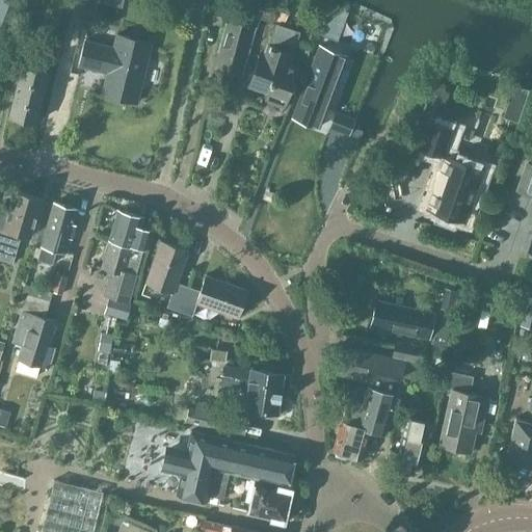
[(20,4),(9,0),(0,0),(0,27),(9,31),(20,4)]
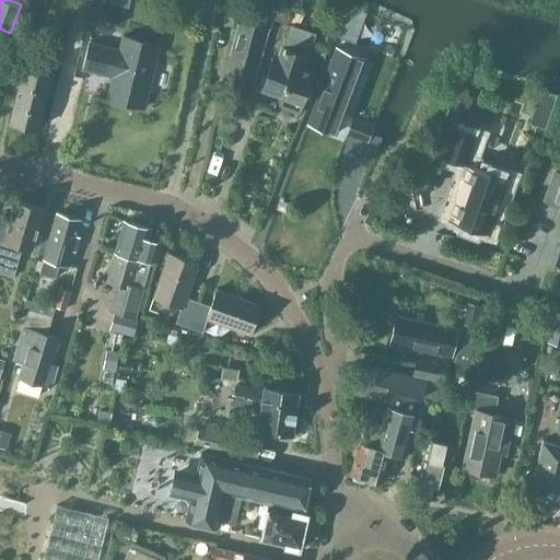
[(284,24),(289,11),(260,10),(254,10),(251,22),(243,20),(228,73),(254,81),(268,31),(270,32),(273,22),(284,24)]
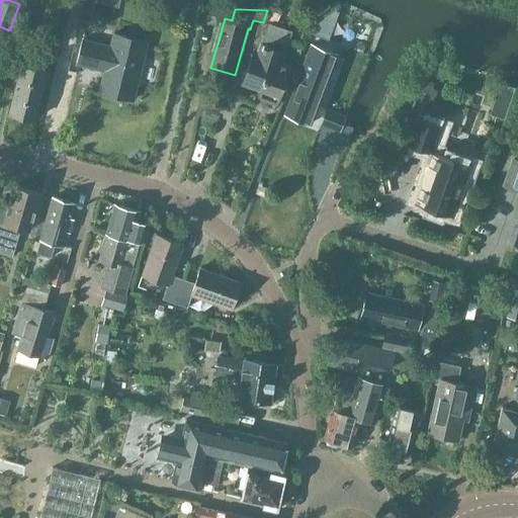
[(287,50),(292,31),(270,24),(265,42),(287,50)]
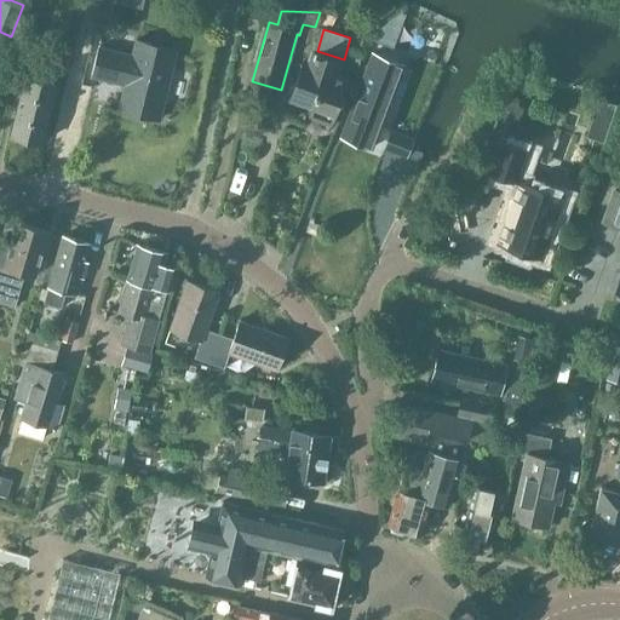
[(160,120),(177,51),(137,41),(133,57),(99,49),(93,78),(126,85),(120,110),(160,120)]
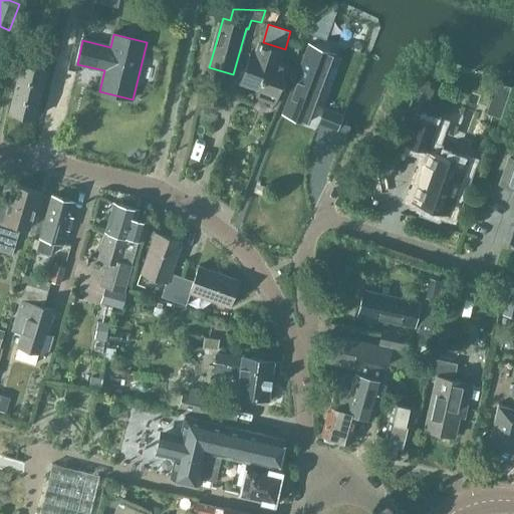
[(308,123),(335,53),(309,43),(283,113),(308,123)]
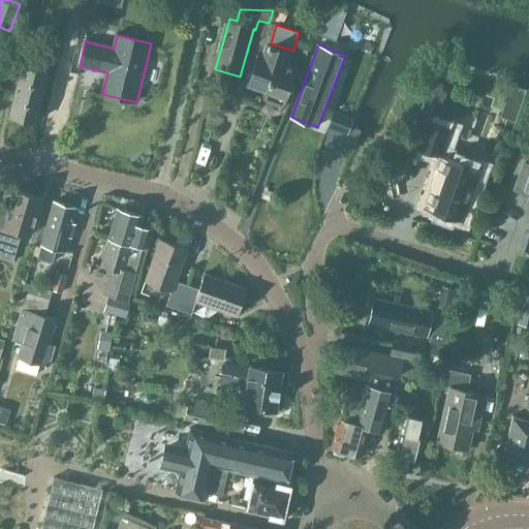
[(282,106),(300,55),(270,45),(265,59),(257,57),(249,83),(268,89),(265,100),(282,106)]
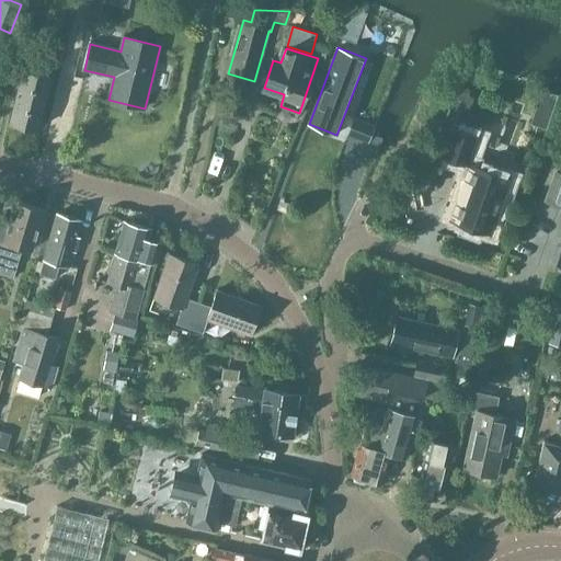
[(42,130),(54,77),(23,69),(10,123),(42,130)]
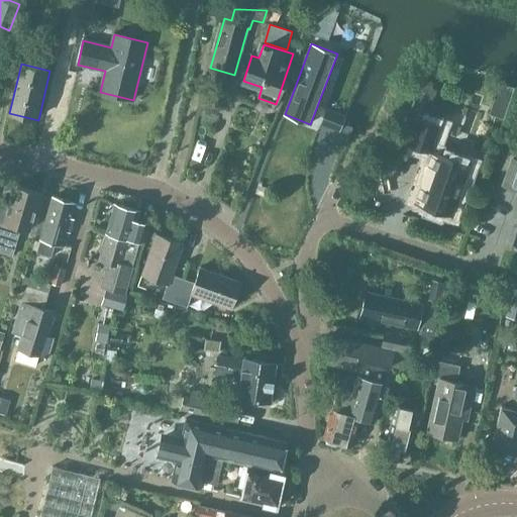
[(423,79),(415,101),(426,105),(434,83),(423,79)]
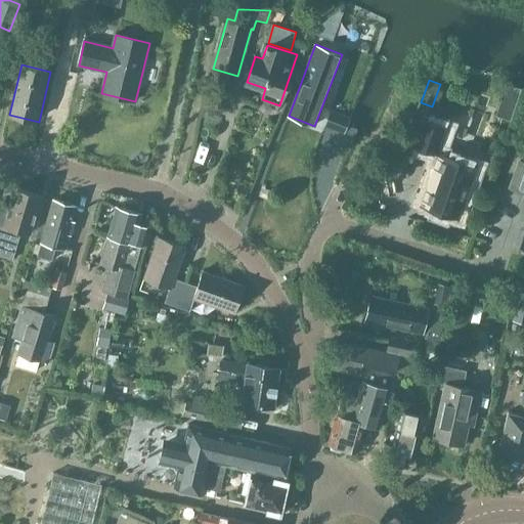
[(330,110),(324,126),(353,137),(354,135),(356,129),(346,125),(348,117),(330,110)]
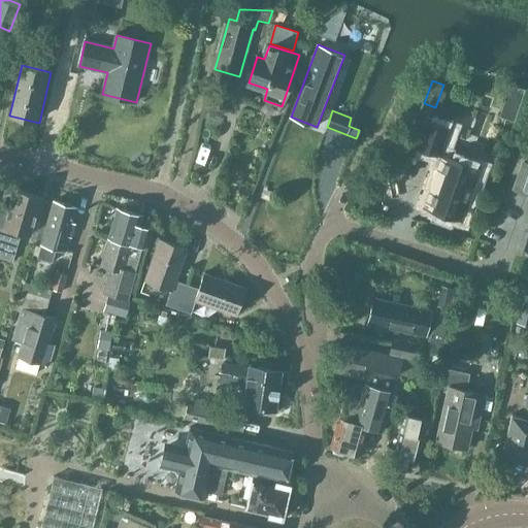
[(460,220),(479,167),(453,158),(456,150),(442,145),(449,128),(425,120),(416,146),(443,156),(425,207),(433,210),(435,216),(448,220),(453,217),(460,220)]
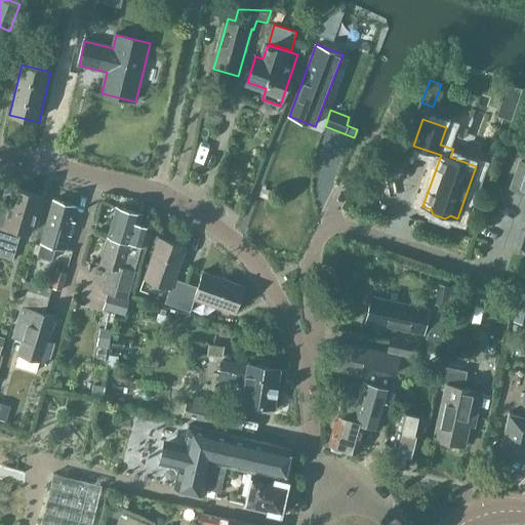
[(524,162),(521,161),(512,188),(524,192),(524,238),(521,249),(524,249),(524,162)]
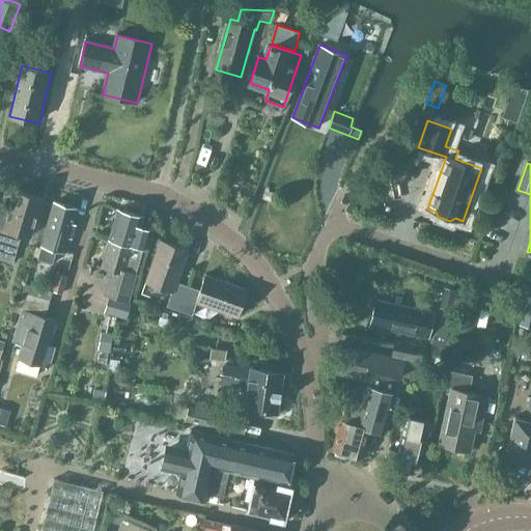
[(30,236),(42,198),(15,191),(3,229),(0,228),(0,258),(11,262),(16,249),(18,250),(22,233),(30,236)]
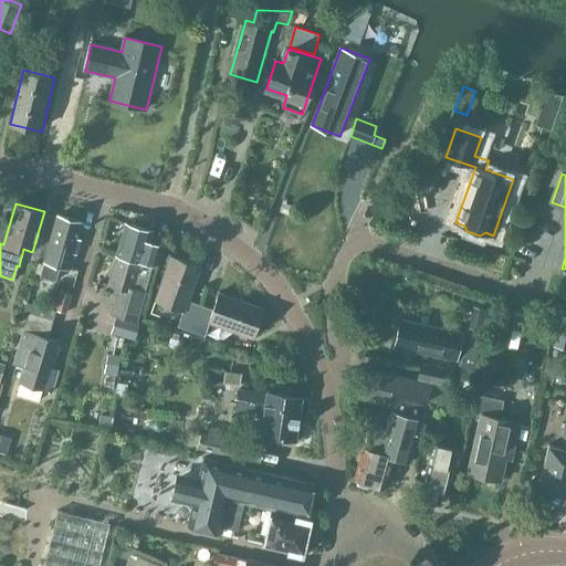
[(76,253),(80,240),(77,239),(82,223),(58,216),(40,275),(56,281),(61,266),(69,269),(73,252),(76,253)]
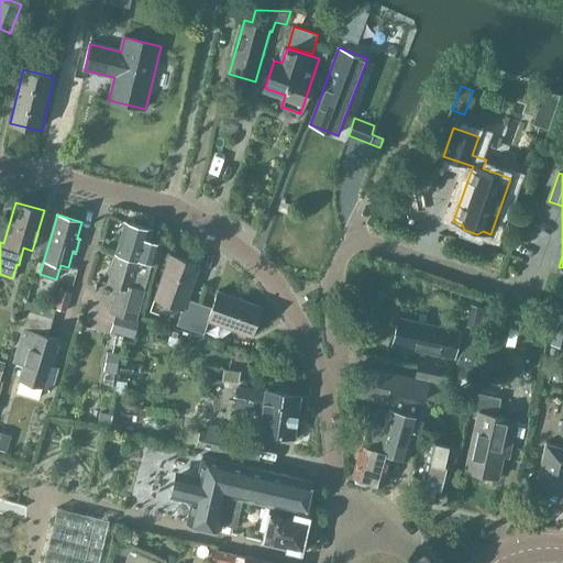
[(118,254),(152,264),(155,265),(161,244),(147,241),(150,230),(124,223),(116,254),(118,254)]
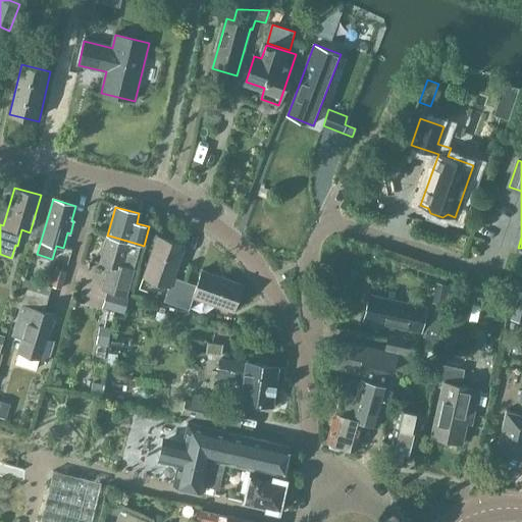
[(127,296),(141,245),(109,236),(102,263),(111,265),(105,290),(110,291),(106,306),(126,311),(131,296),(127,296)]
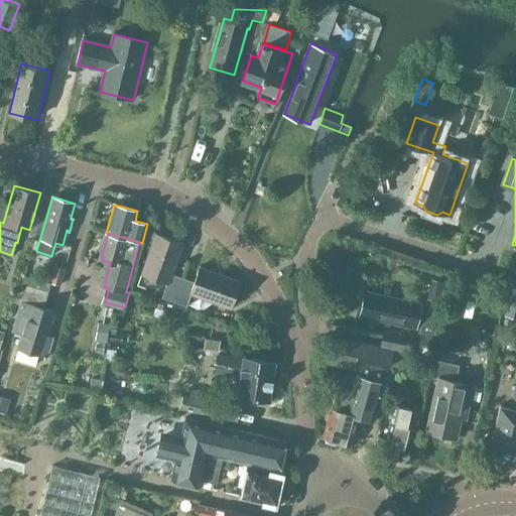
[(174,302),(183,279),(171,274),(182,244),(156,234),(142,274),(168,283),(163,298),(174,302)]
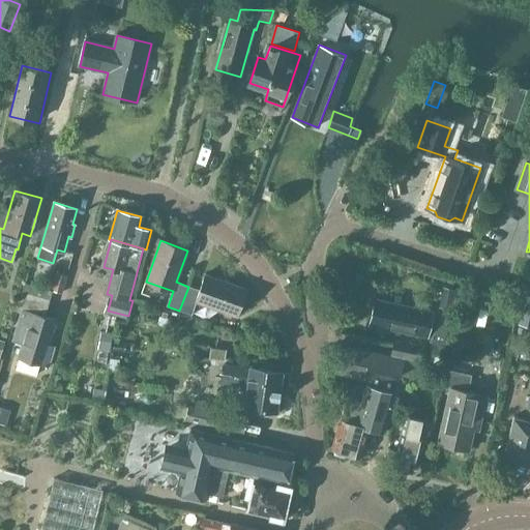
[(61,292),(66,274),(57,271),(52,289),(61,292)]
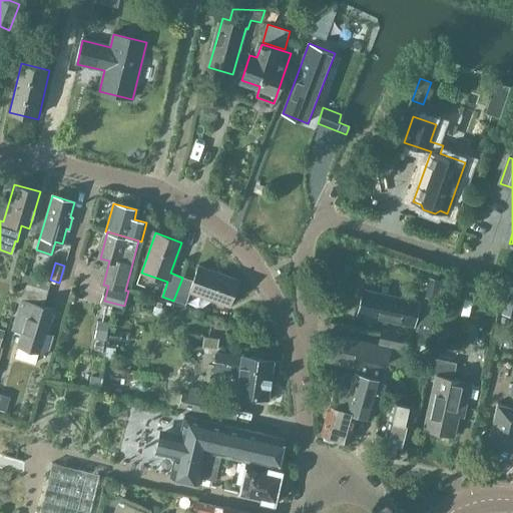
[(182,278),(173,301),(184,305),(189,293),(229,307),(238,280),(198,266),(193,281),(182,278)]
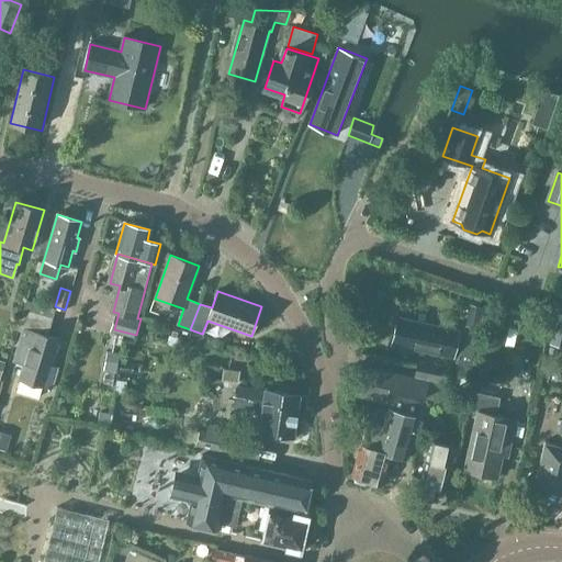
[(51,388),(56,369),(51,367),(58,340),(46,337),(55,308),(26,300),(22,314),(27,315),(14,361),(24,363),(20,379),(51,388)]
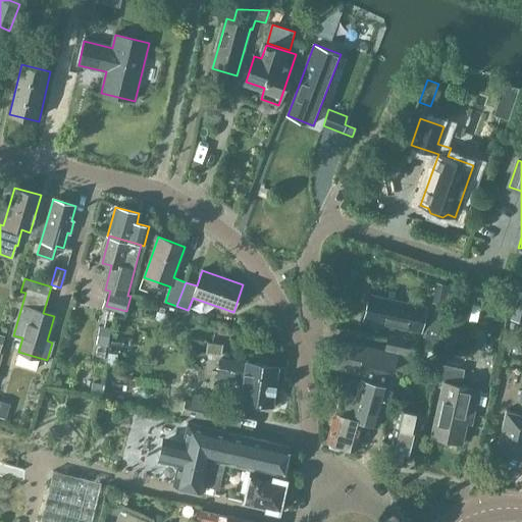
[(422,332),(427,308),(370,295),(364,320),(422,332)]
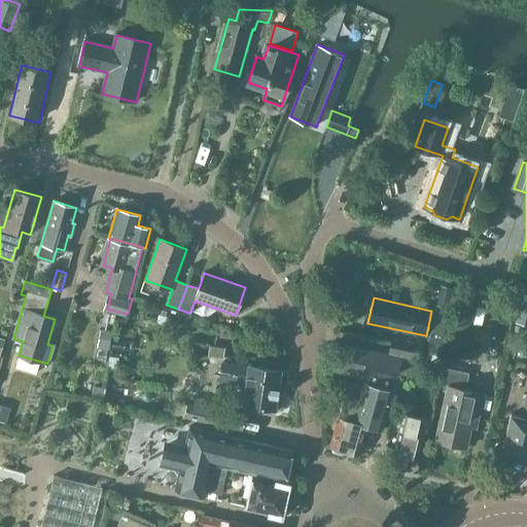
[(526,300),(520,299),(514,321),(517,321),(525,323),(526,323),(526,300)]
